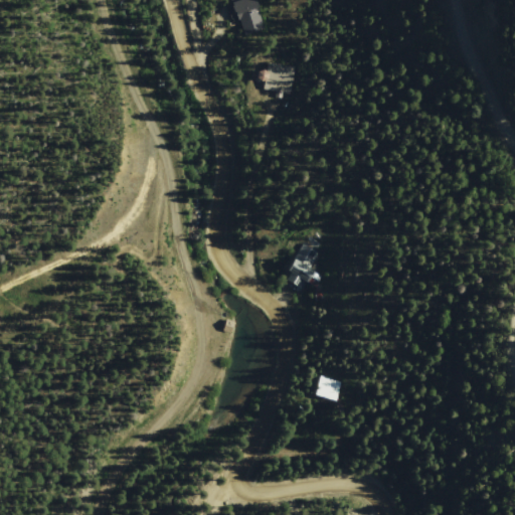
[(255,0),(238,0),(232,2),(242,33),(265,27),(255,0)]
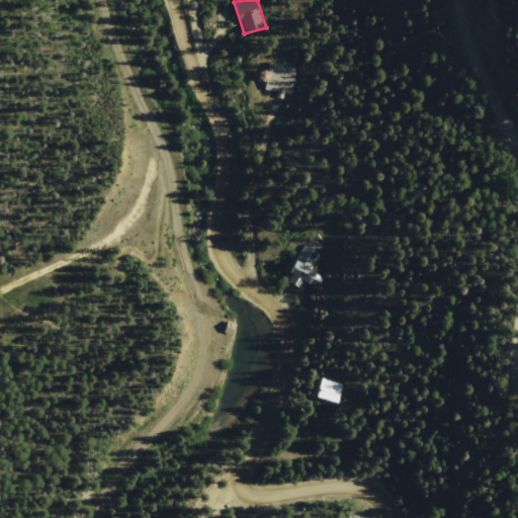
[(268,64),(297,65),(296,93),(267,91),(268,64)]
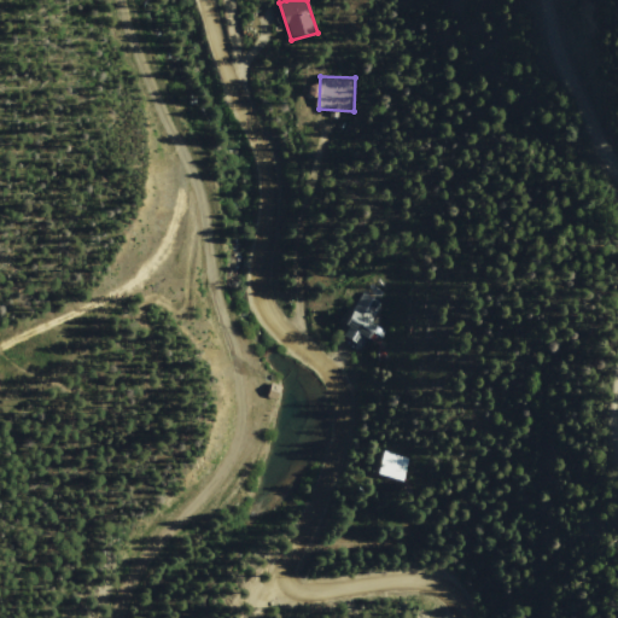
[(385,305),(363,295),(342,338),(363,349),(385,305)]
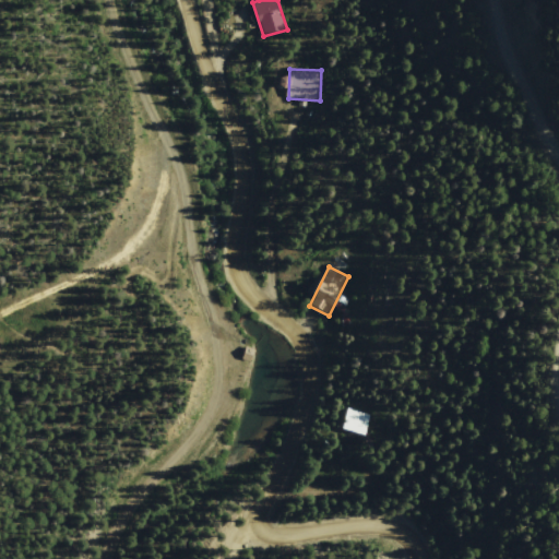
[(247,343),(252,346),(248,356),(241,354),(247,343)]
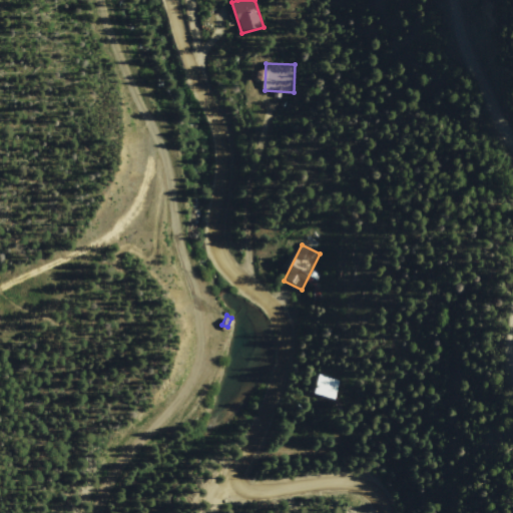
[(320,375),(343,381),(338,400),(315,394),(320,375)]
